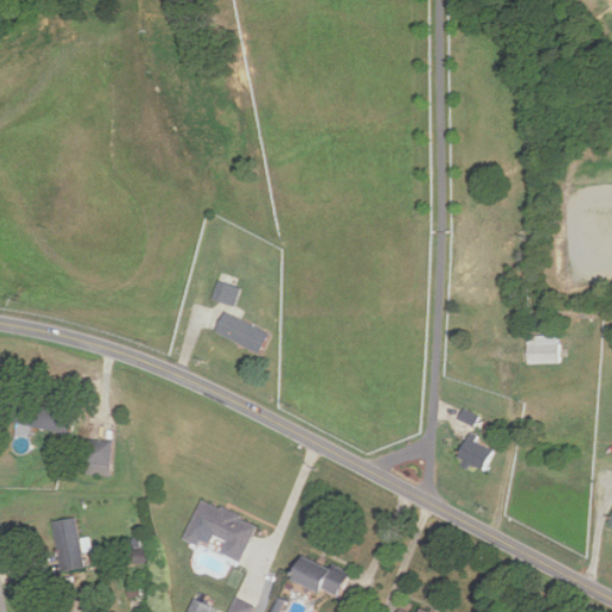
[(215,298),(238,306),(249,281),(226,271),(215,298)]
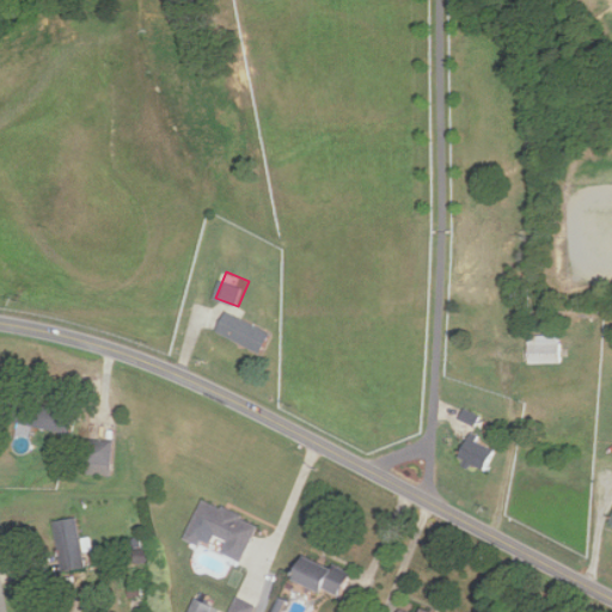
[(271,331),(226,312),(218,332),(262,352),(271,331)]
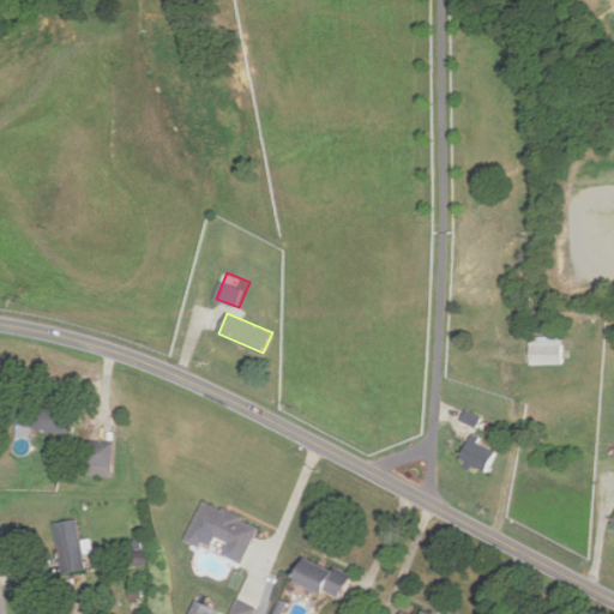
[(529,336),(529,365),(561,365),(561,336),(529,336)]
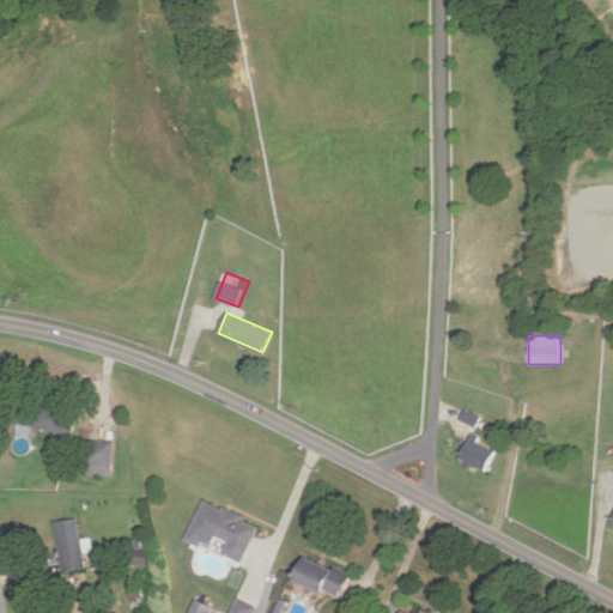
[(74,436),(79,411),(17,398),(11,422),(74,436)]
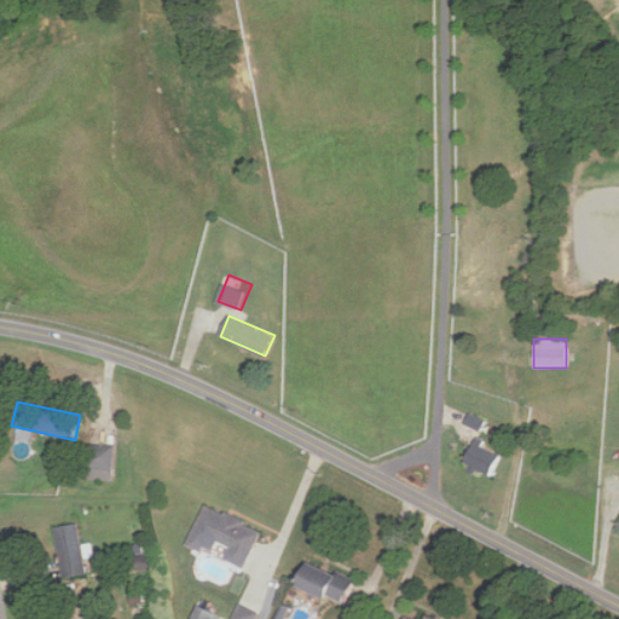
[(481,431),(486,420),(470,412),(466,424),(481,431)]
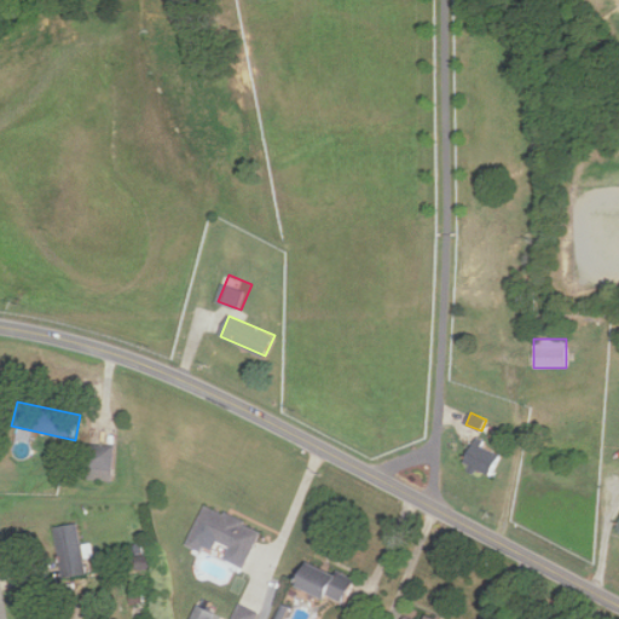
[(501,455),(474,440),(462,462),(489,476),(501,455)]
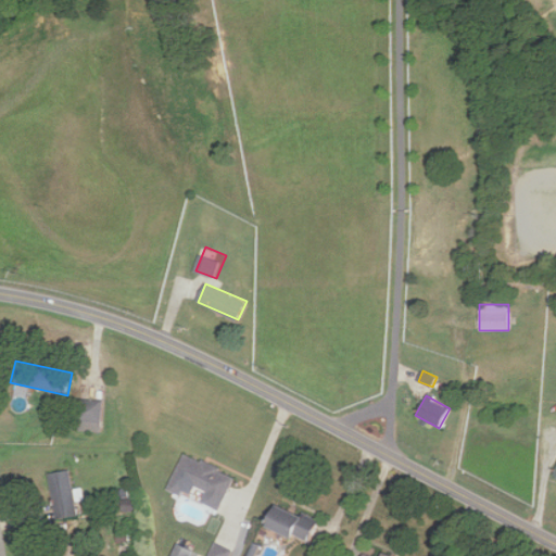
[(106,400),(85,400),(85,431),(106,431),(106,400)]
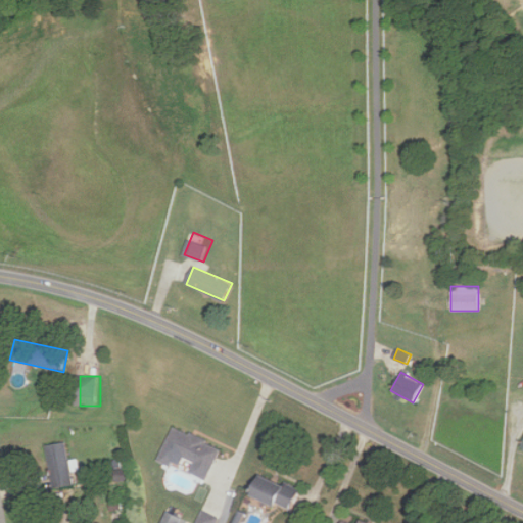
[(220,445),(172,426),(157,459),(178,468),(182,457),(192,462),(188,473),(205,480),(220,445)]
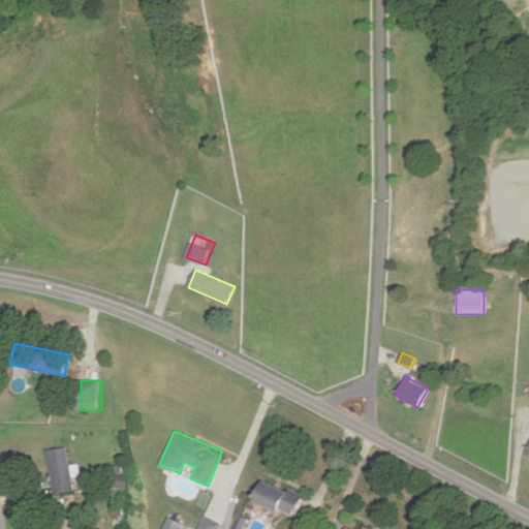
[(73,490),(66,446),(45,449),(53,493),(73,490)]
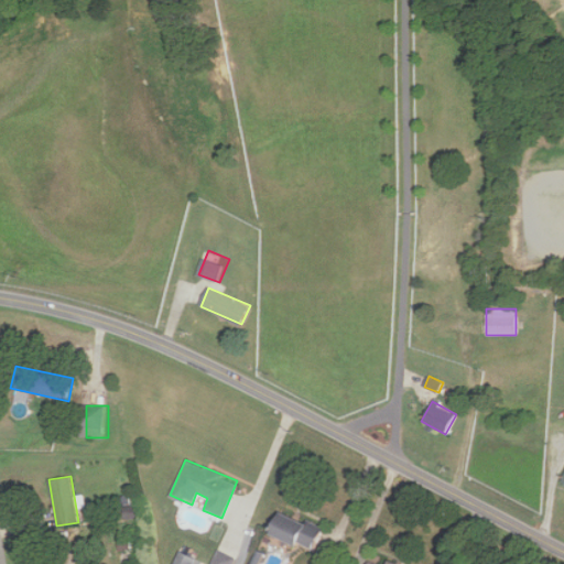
[(322,528),(277,508),(267,531),(312,551),(322,528)]
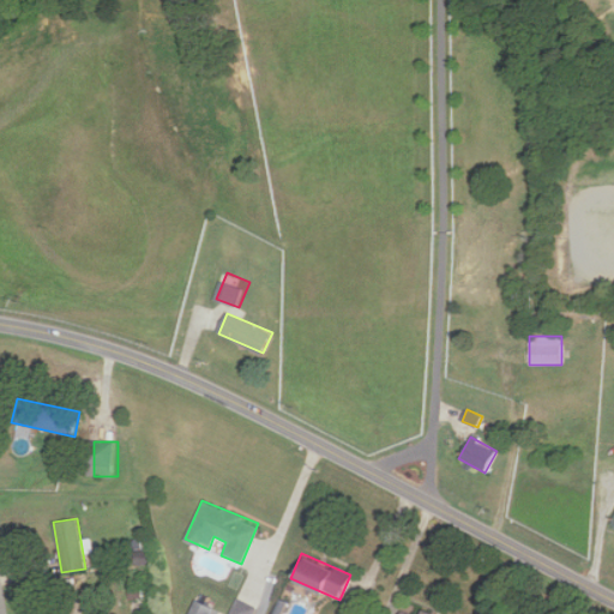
[(251,613),(256,607),(239,599),(229,613),(251,613)]
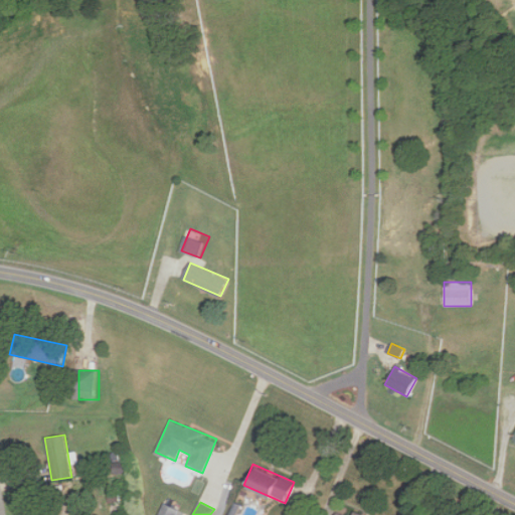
[(175,514),(178,510),(164,503),(158,514),(175,514)]
